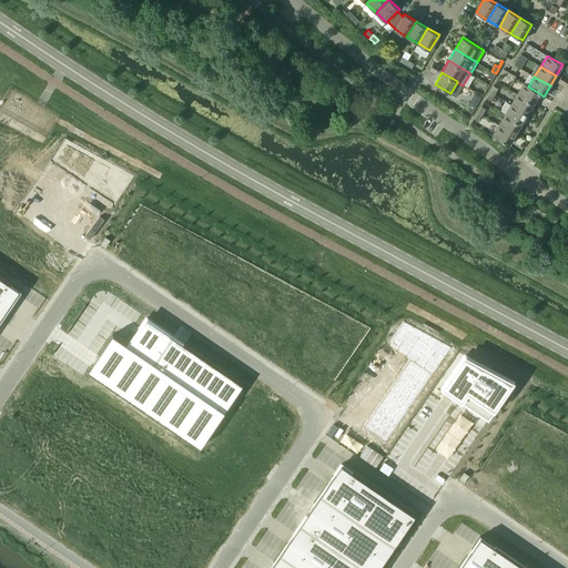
[(533,103),(539,93),(528,87),(524,83),(517,94),(533,103)]
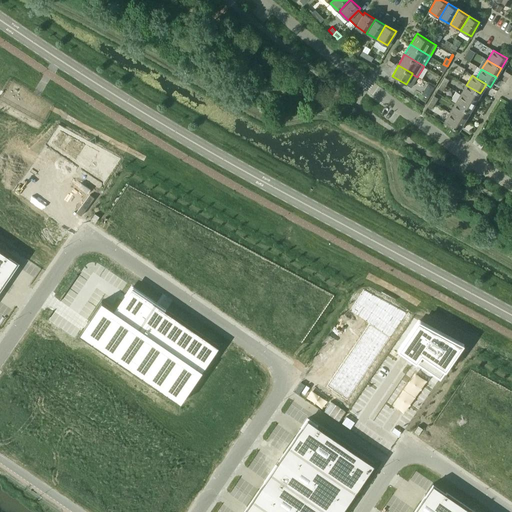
[(475,103),(480,93),(466,85),(461,94),(475,103)]
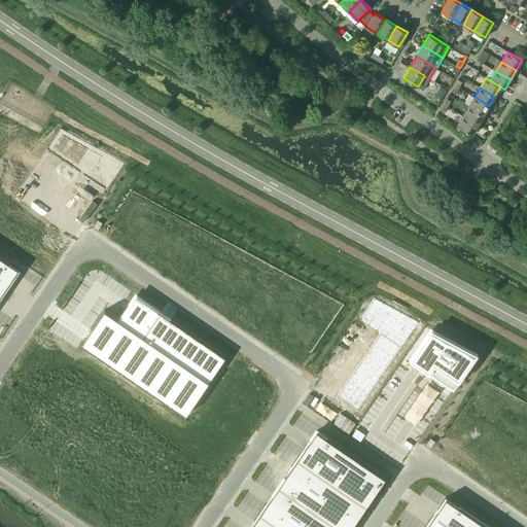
[(483,115),(489,106),(475,97),(468,106),(483,115)]
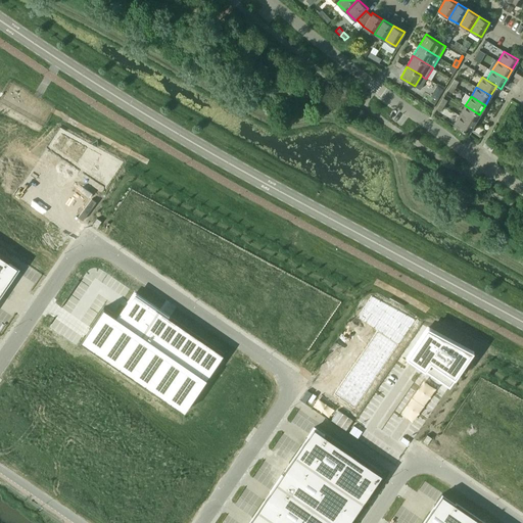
[(474,124),(479,114),(465,105),(459,115),(474,124)]
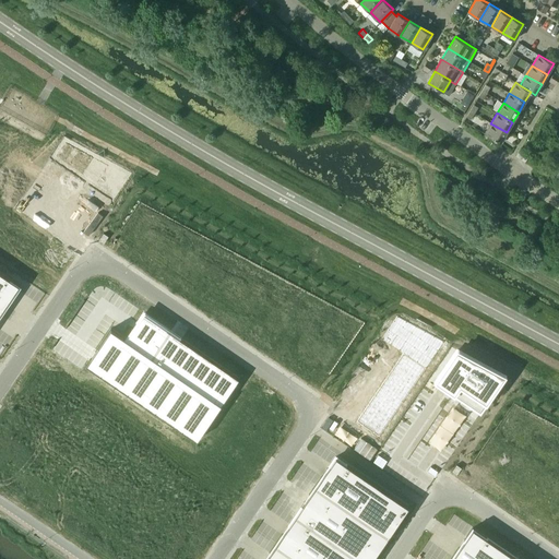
[(507,132),(490,123),(485,133),(500,143),(507,132)]
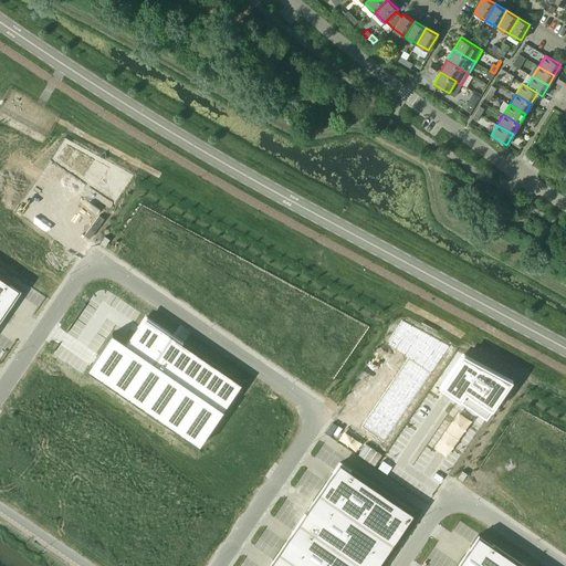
[(60,139),(46,158),(108,201),(126,175),(60,139)]
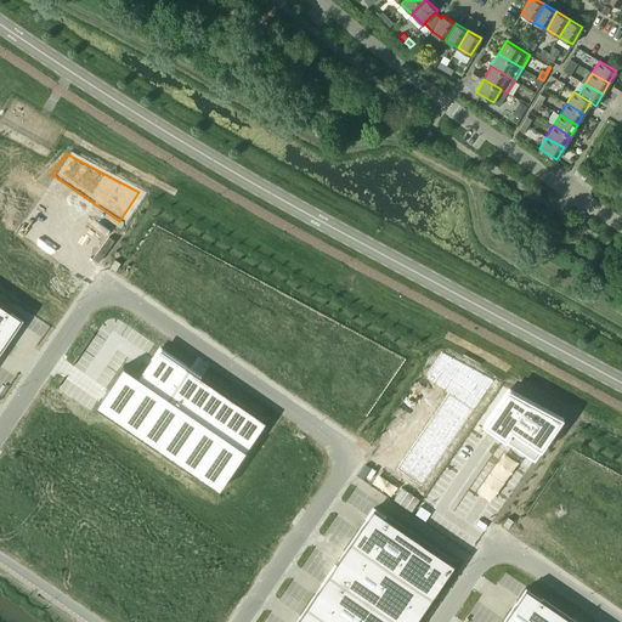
[(114,259),(109,267),(116,271),(120,263),(114,259)]
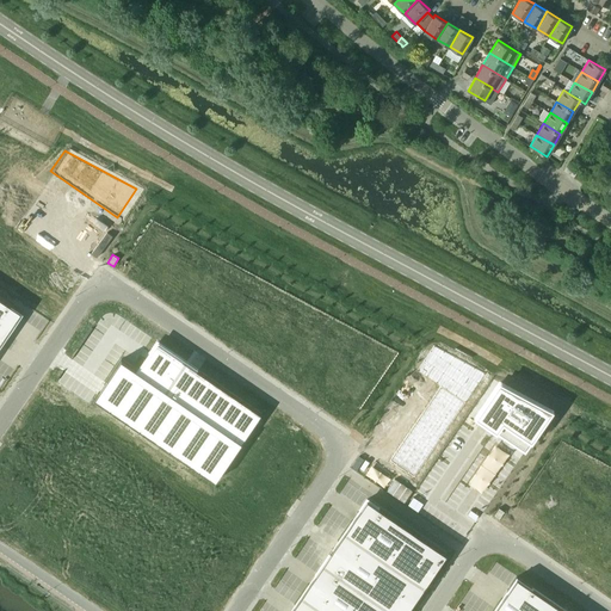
[(0,296),(0,334),(2,337),(20,309),(0,296)]
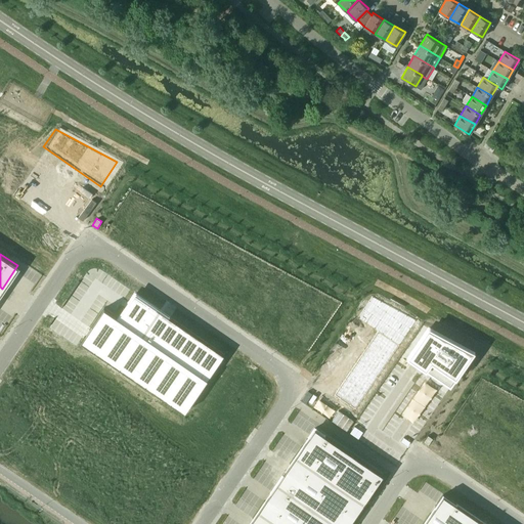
[(103,307),(81,342),(184,412),(224,354),(169,316),(170,315),(169,314),(169,315),(158,307),(157,308),(135,294),(125,308),(124,307),(117,316),(103,307)]
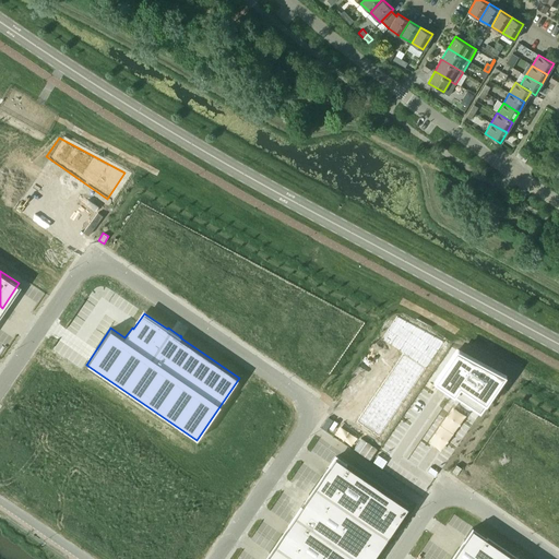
[(404,354),(357,421),(379,437),(443,342),(396,317),(382,339),(404,354)]
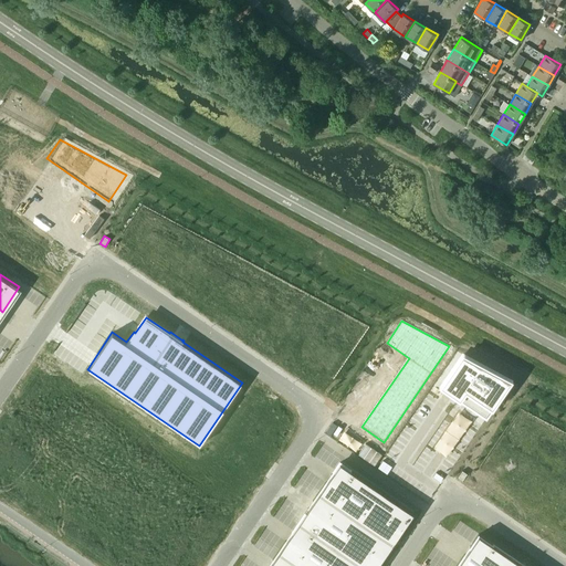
[(462,354),(441,385),(485,416),(511,380),(462,354)]
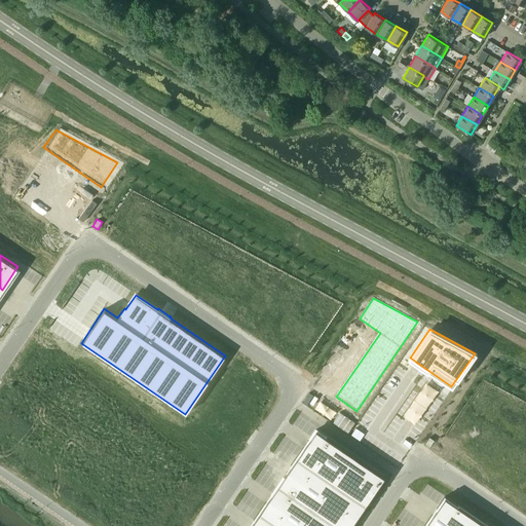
[(355,428),(351,435),(360,441),(364,434),(355,428)]
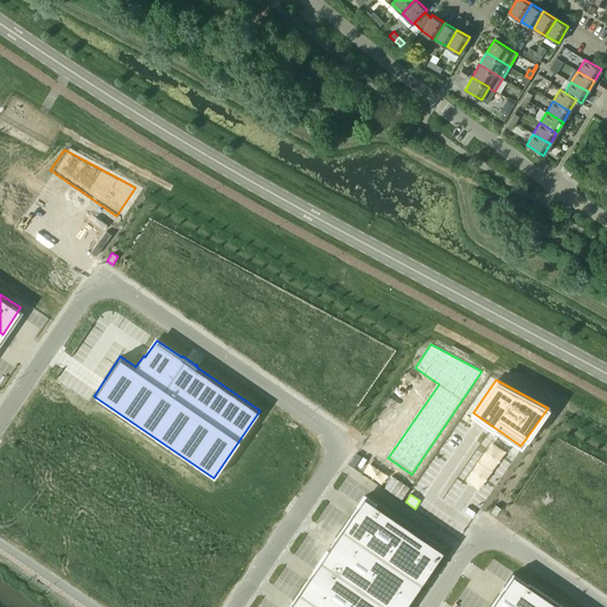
[(364,496),(343,528),(422,581),(443,550),(364,496)]
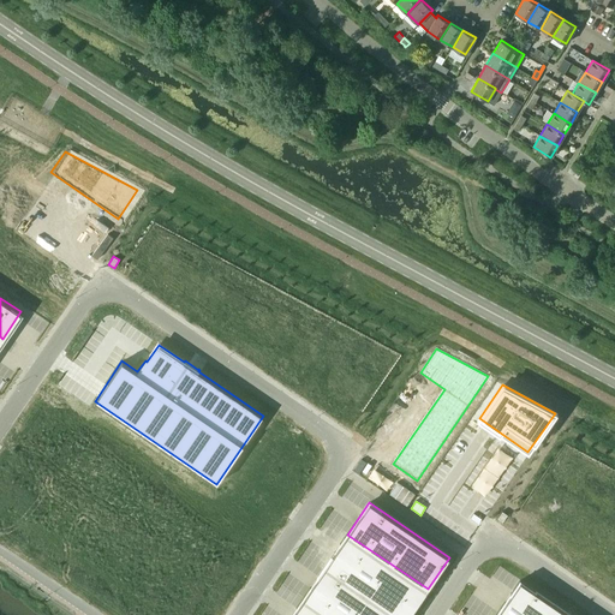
[(502,511),(497,519),(502,523),(507,514),(502,511)]
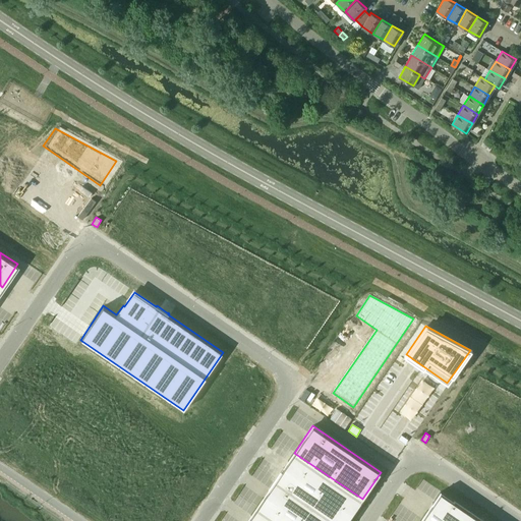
[(398,440),(405,444),(408,440),(401,435),(398,440)]
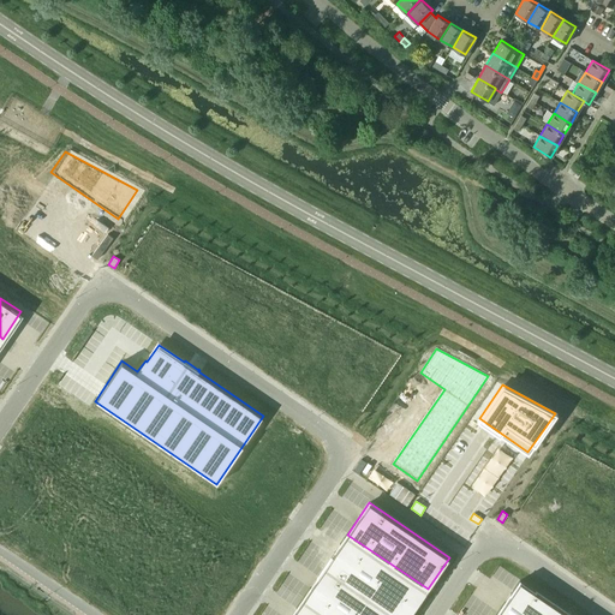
[(347,535),(326,566),(396,614),(408,614),(428,589),(347,535)]
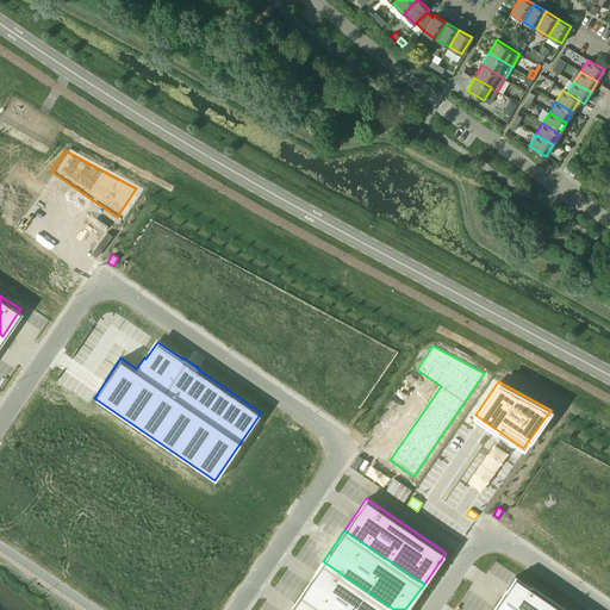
[(393,609),(323,561),(300,593),(324,609),(393,609)]
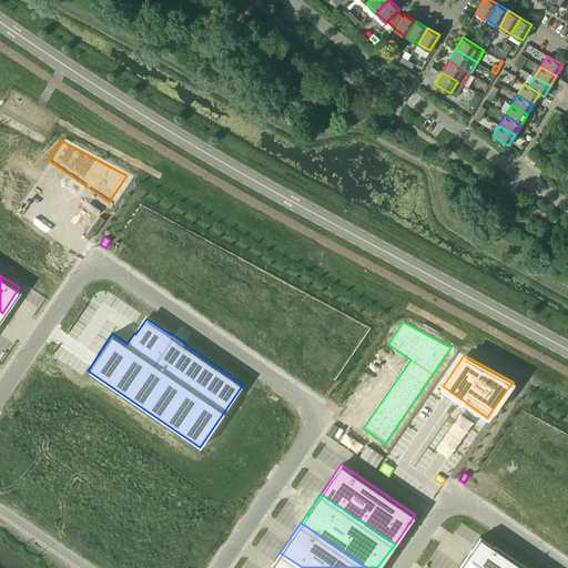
[(480,536),(458,567),(525,567),(526,567),(480,536)]
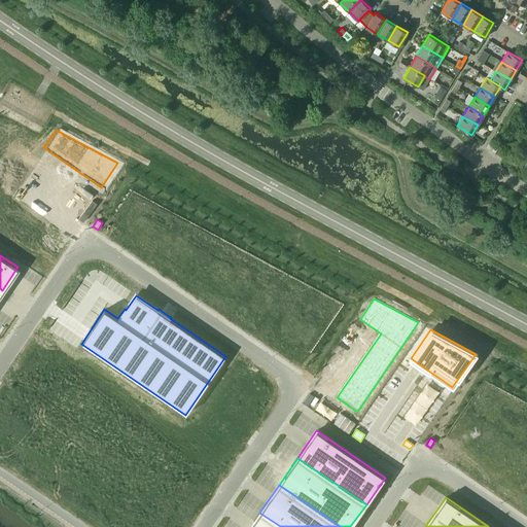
[(280,526),(259,513),(250,526),(280,526)]
